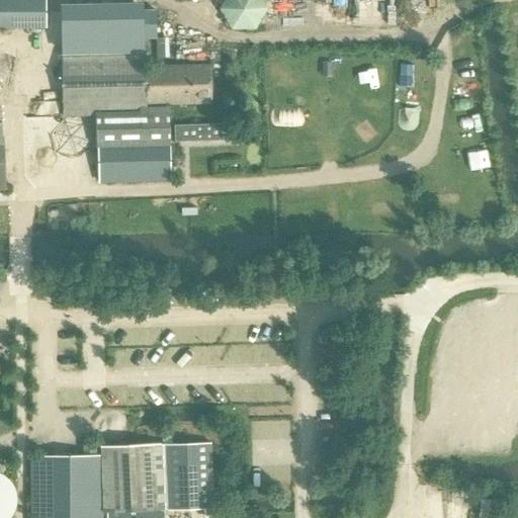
[(0,0),(0,27),(46,27),(46,0),(0,0)]
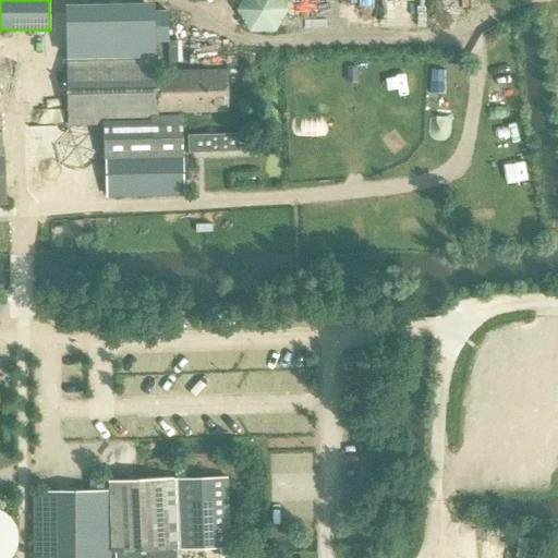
[(243,0),(238,11),(251,32),(278,31),(289,9),(283,0),(243,0)]
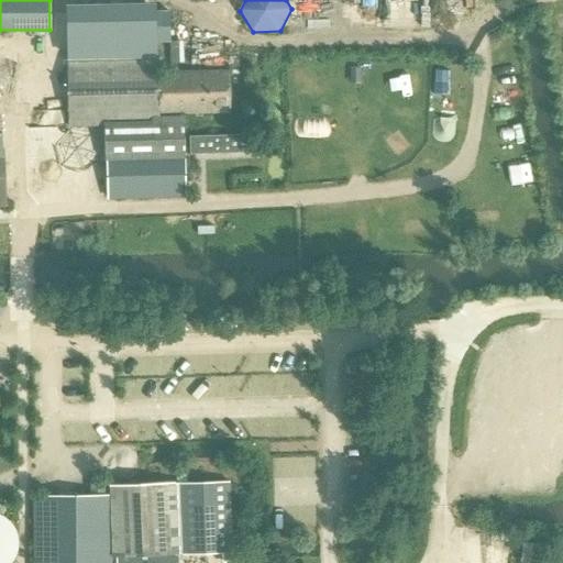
[(229,72),(159,73),(158,42),(172,42),(170,12),(70,14),(74,128),(106,127),(108,198),(184,196),(181,114),(230,112),(229,72)]
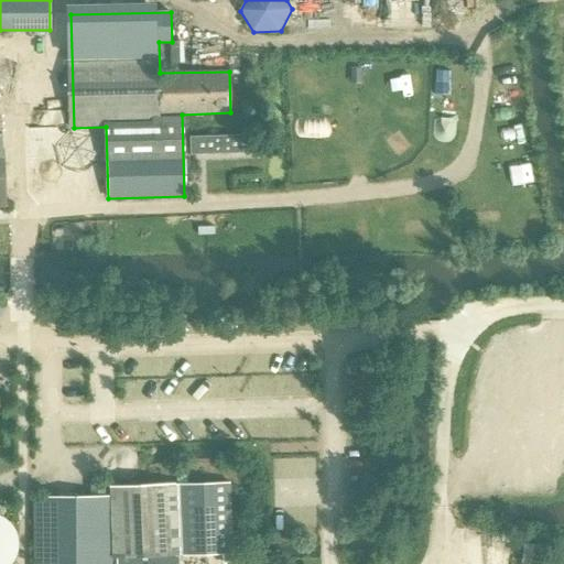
[(179,563),(180,555),(232,554),(229,483),(116,485),(117,498),(34,499),(34,563),(179,563)]
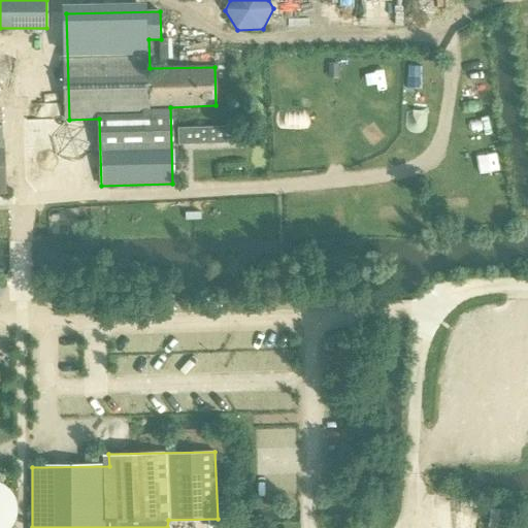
[(14,510),(15,505),(15,500),(13,495),(11,490),(7,486),(3,483),(0,481),(0,527),(2,527),(6,524),(10,521),(13,516),(14,510)]
